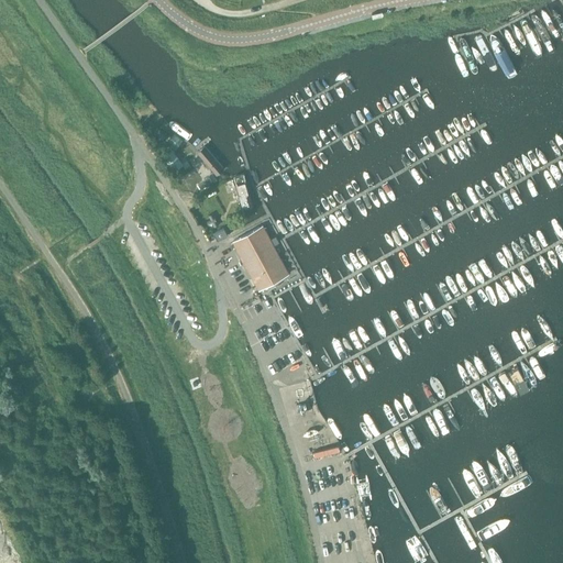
[(174,134),(169,141),(177,146),(181,140),(174,134)]
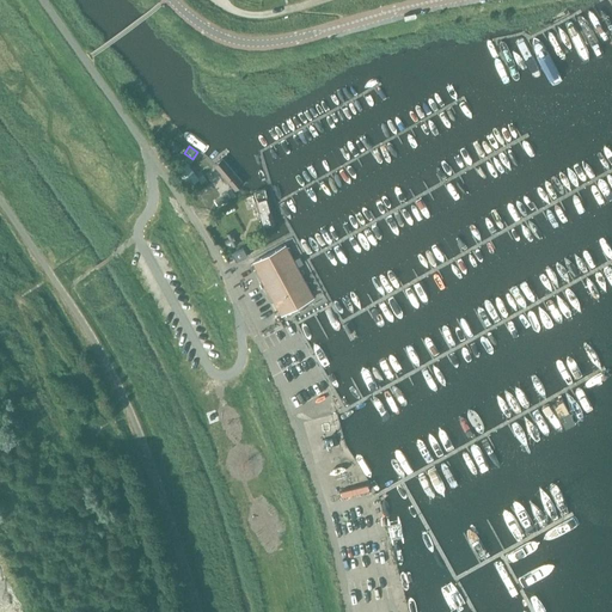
[(246,183),(225,157),(215,165),(237,191),(246,183)]
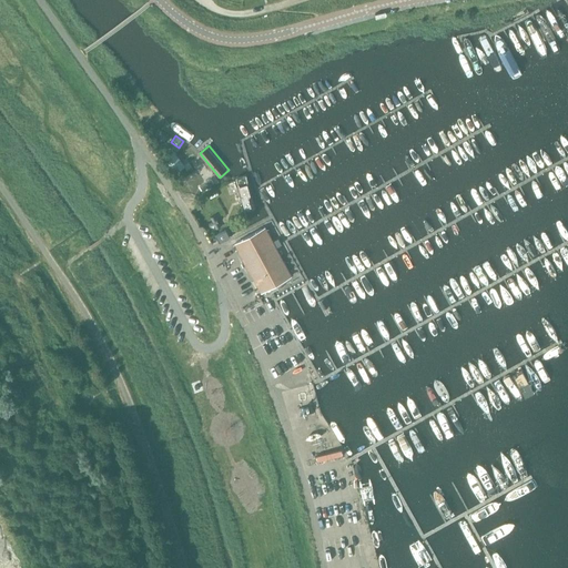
[(174,151),(164,158),(174,171),(184,164),(174,151)]
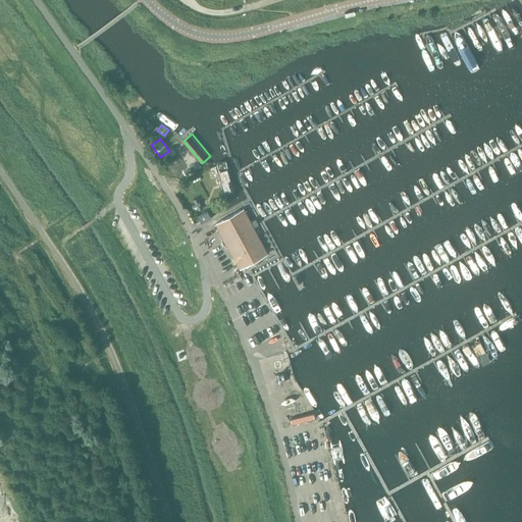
[(226,162),(216,164),(225,195),(235,193),(226,162)]
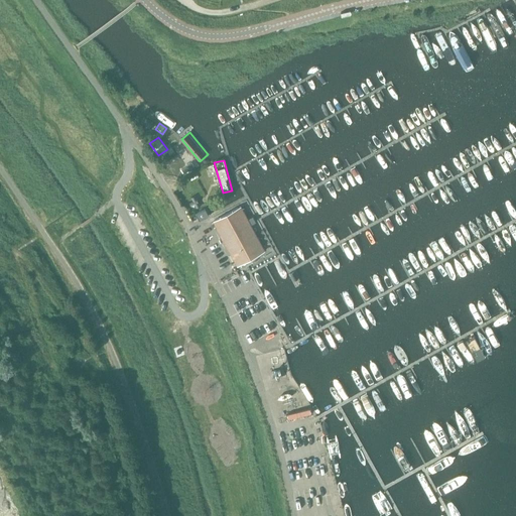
[(201,207),(196,196),(190,198),(192,202),(189,204),(190,207),(195,205),(196,209),(201,207)]
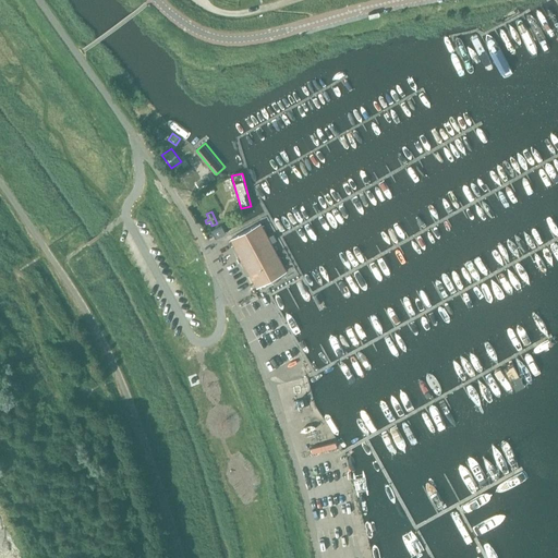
[(261,222),(230,239),(256,288),(287,270),(277,252),(261,222)]
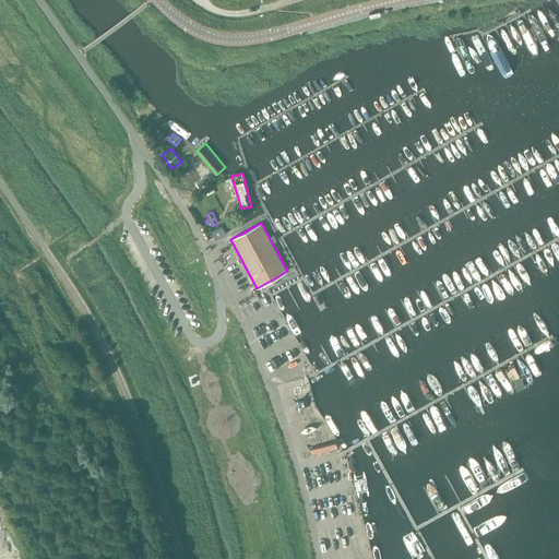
[(214,237),(215,239),(225,234),(222,227),(212,232),(214,237)]
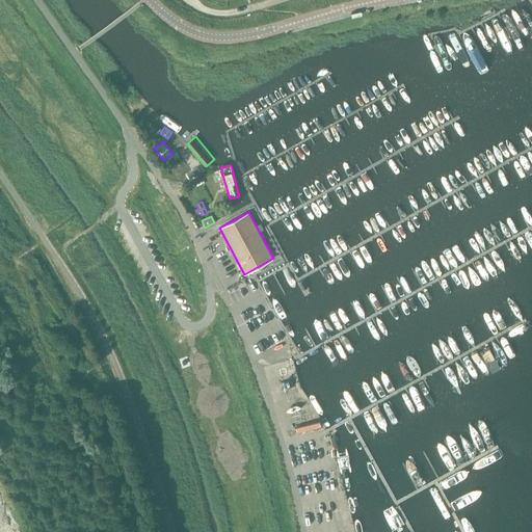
[(181,354),(174,357),(177,365),(184,362),(181,354)]
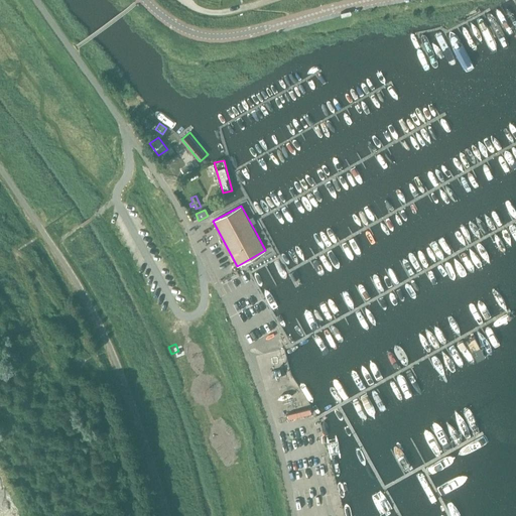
[(309,408),(286,414),(287,419),(310,413),(309,408)]
